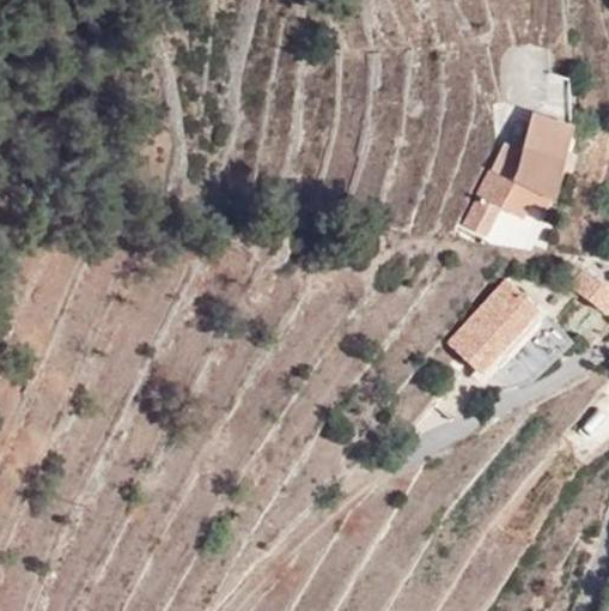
[(571,125),(570,78),(546,70),(521,151),(503,143),(462,223),(486,235),(499,207),(522,218),(529,203),(542,212),(552,195),(571,125)]
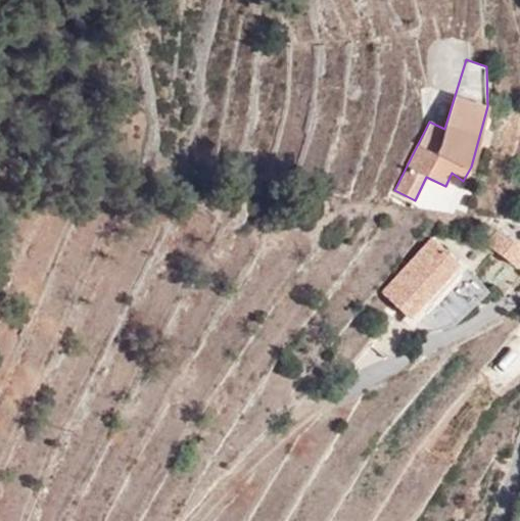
[(516,266),(519,262),(519,241),(504,228),(490,245),(516,266)]
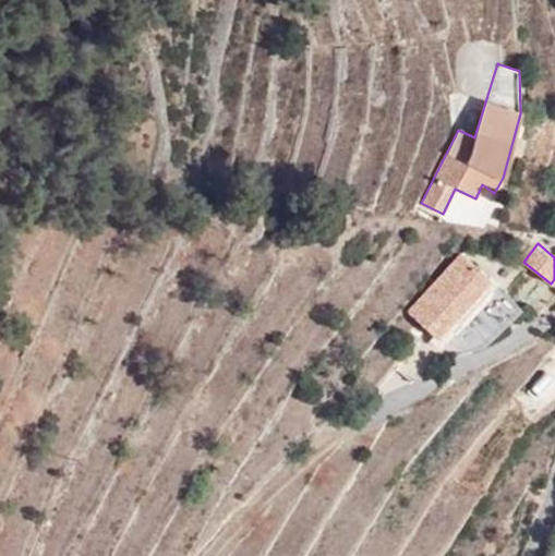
[(414,307),(425,315),(450,336),(462,319),(453,311),(473,283),(468,277),(478,265),(458,249),(413,305),(414,307)]
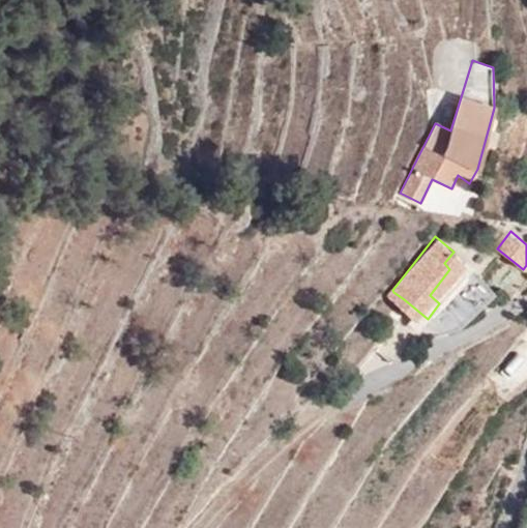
[(486,280),(432,321),(445,339),(499,297),(486,280)]
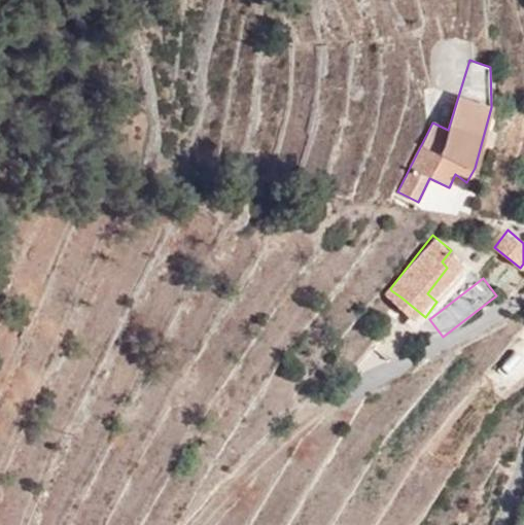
[(382,321),(402,298),(391,290),(374,313),(382,321)]
